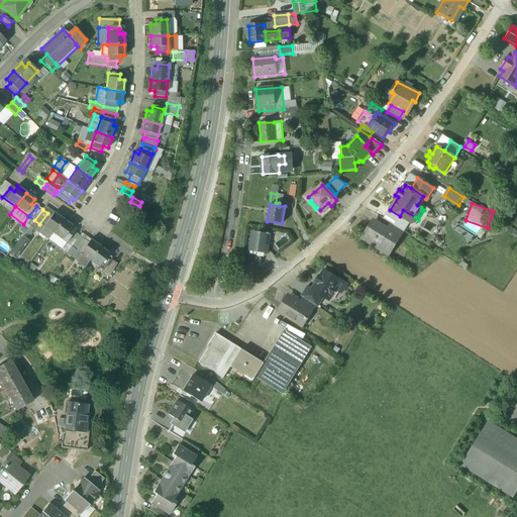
[(47,213),(39,224),(43,227),(53,233),(63,219),(54,213),(52,216),(47,213)]
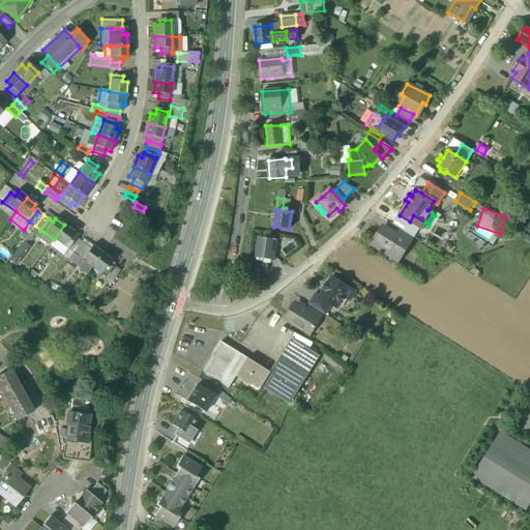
[(35,226),(29,222),(24,230),(25,231),(27,229),(30,232),(35,226)]
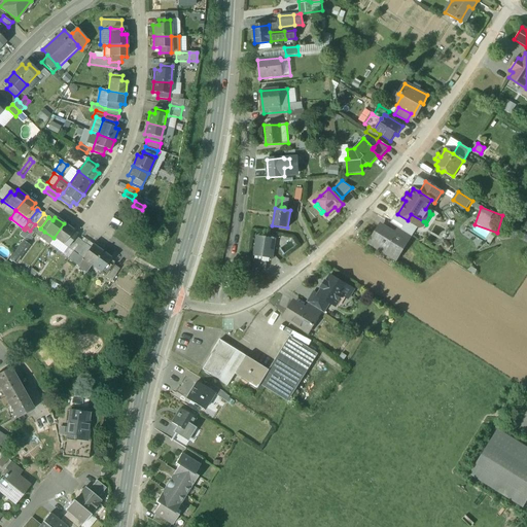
[(73,231),(64,223),(54,238),(66,247),(67,248),(75,237),(71,234),(73,231)]
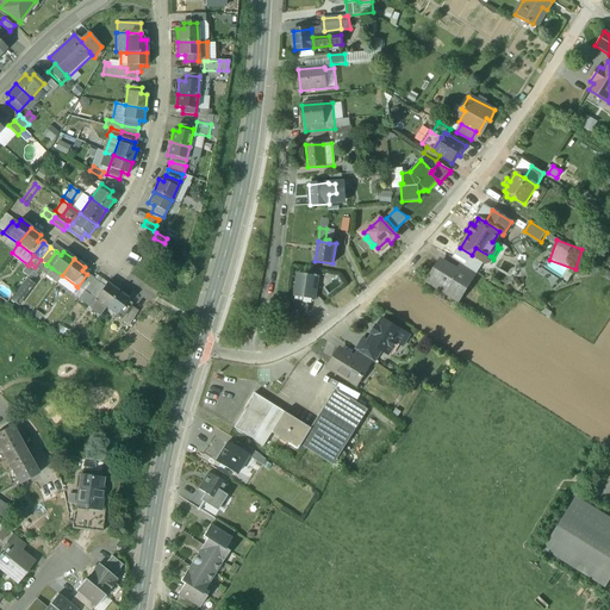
[(459,272),(441,261),(435,271),(436,272),(429,282),(454,298),(465,281),(468,284),(470,280),(471,280),(459,272)]
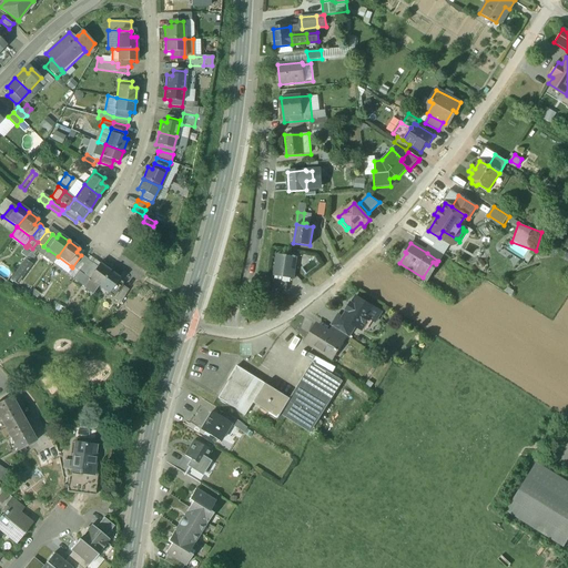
[(444,255),(430,246),(427,253),(438,261),(437,261),(439,262),(444,255)]
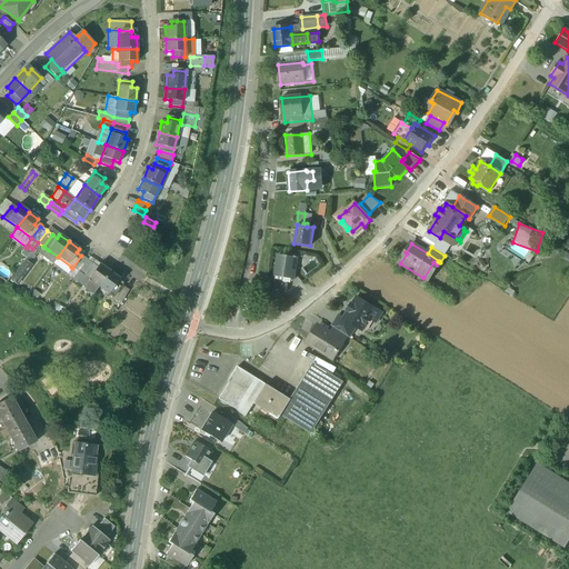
[(58,257),(48,250),(42,257),(52,265),(58,257)]
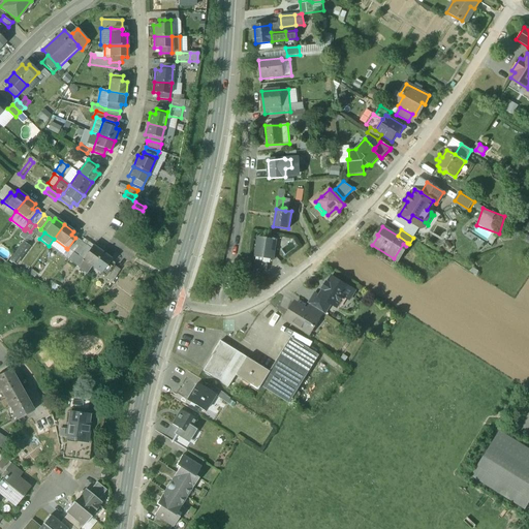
[(276,240),(259,237),(256,257),(269,259),(273,259),(276,240)]
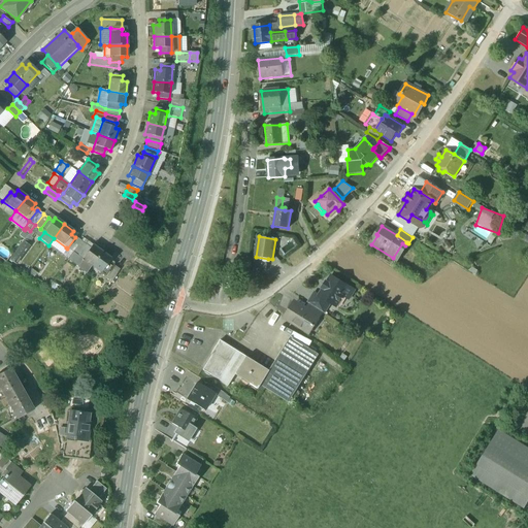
[(75,237),(67,249),(72,253),(80,241),(75,237)]
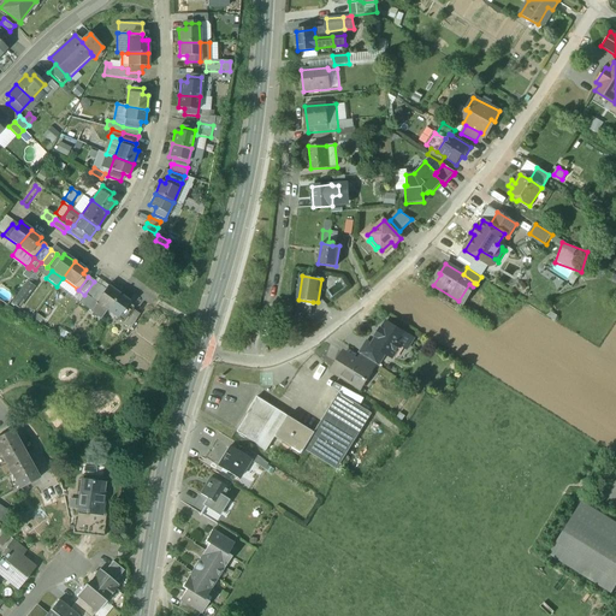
[(29,280),(11,304),(17,308),(34,286),(30,284),(31,282),(29,280)]
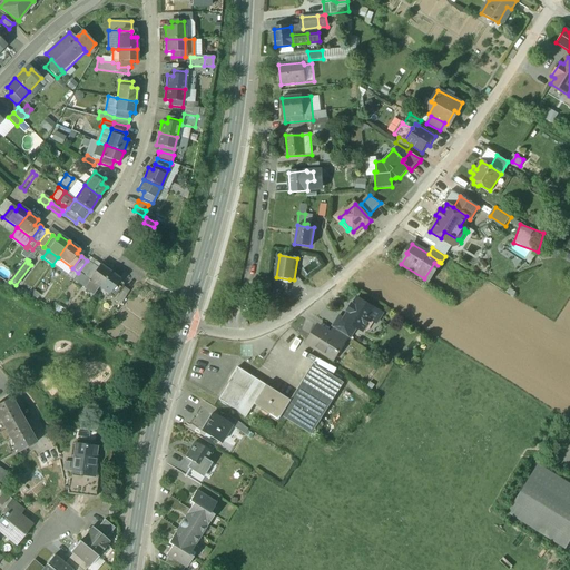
[(87,261),(78,273),(84,276),(92,265),(87,261)]
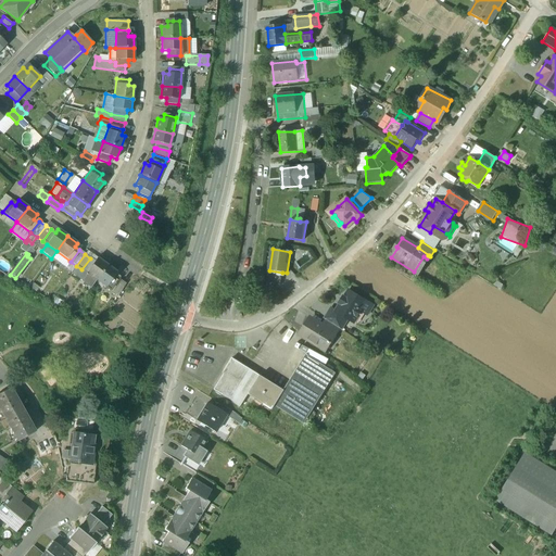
[(90,258),(81,269),(87,274),(95,262),(90,258)]
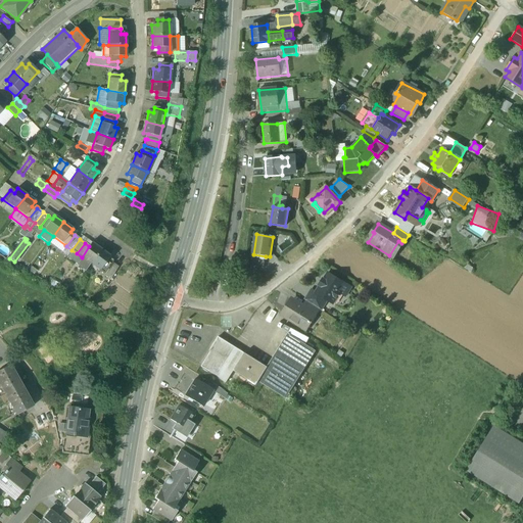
[(89,246),(82,257),(90,264),(100,249),(92,243),(89,246)]
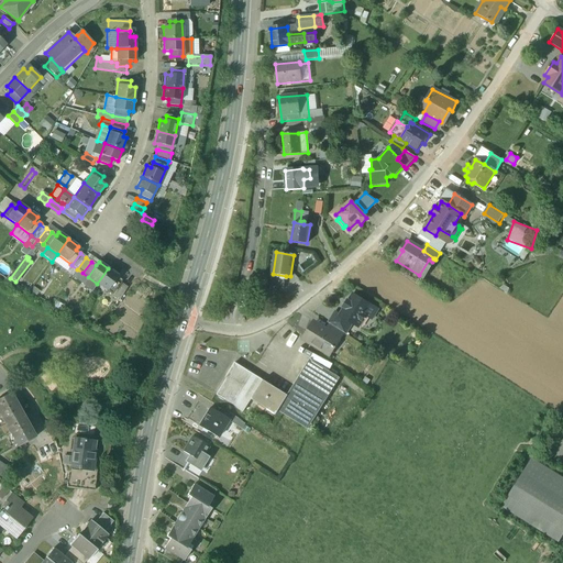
[(72,265),(70,264),(67,269),(73,275),(77,269),(72,265)]
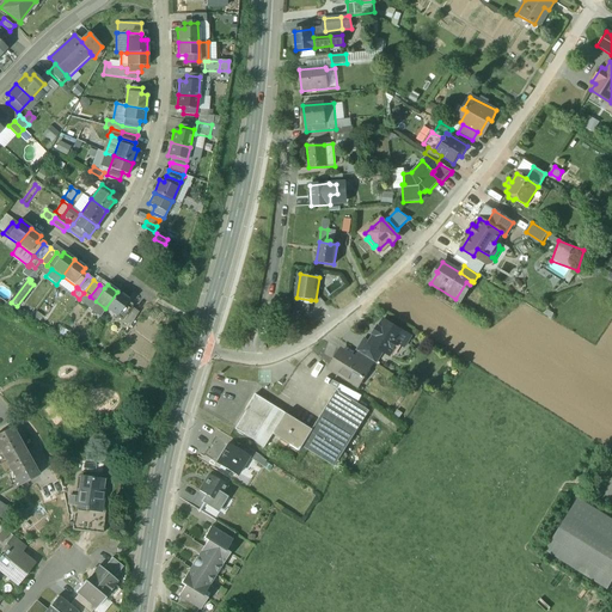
[(117,292),(105,308),(121,319),(129,307),(126,304),(128,300),(117,292)]
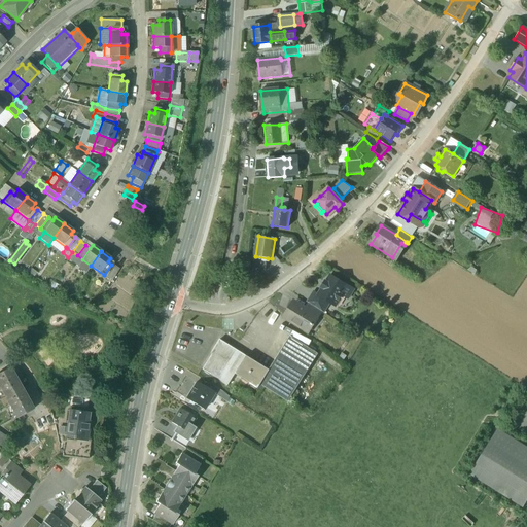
[(77,255),(72,252),(68,257),(73,260),(72,262),(77,267),(82,259),(77,255)]
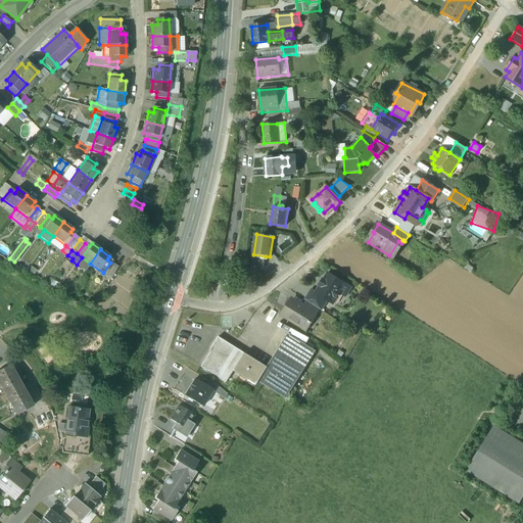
[(266,256),(253,254),(251,267),(264,269),(266,256)]
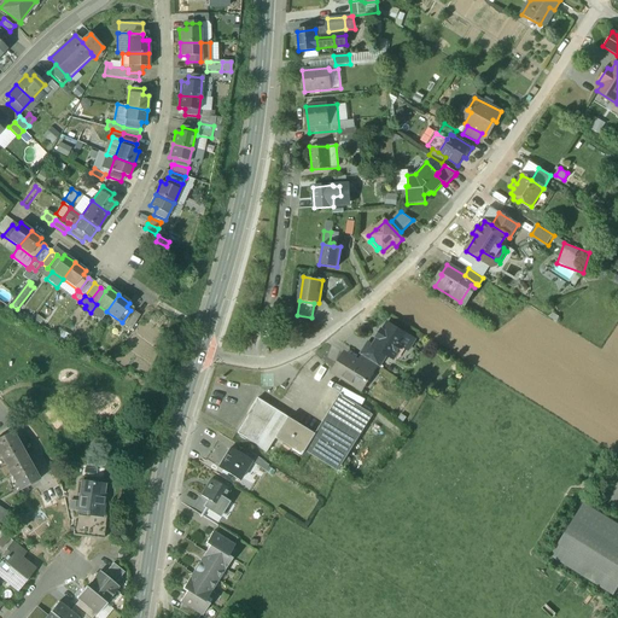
[(106,312),(97,304),(91,313),(100,320),(106,312)]
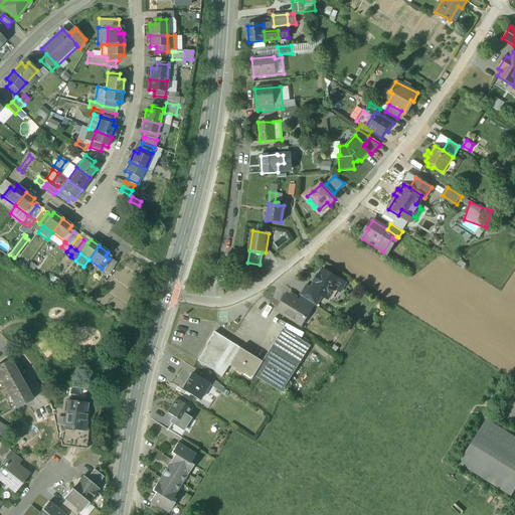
[(112,261),(104,271),(109,275),(116,264),(112,261)]
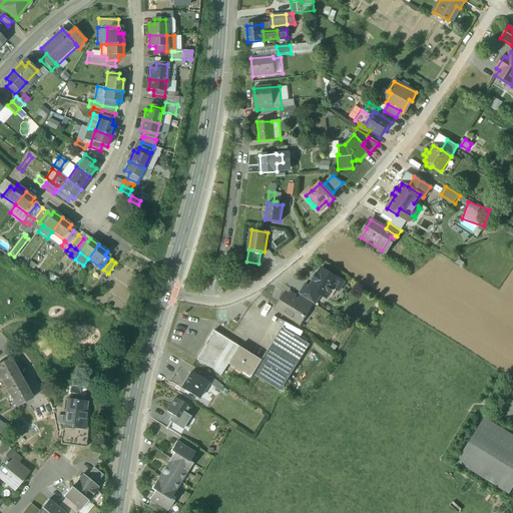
[(322,269),(318,275),(317,274),(313,280),(315,281),(311,287),(311,288),(321,294),(327,298),(333,288),(339,292),(345,283),(322,269)]
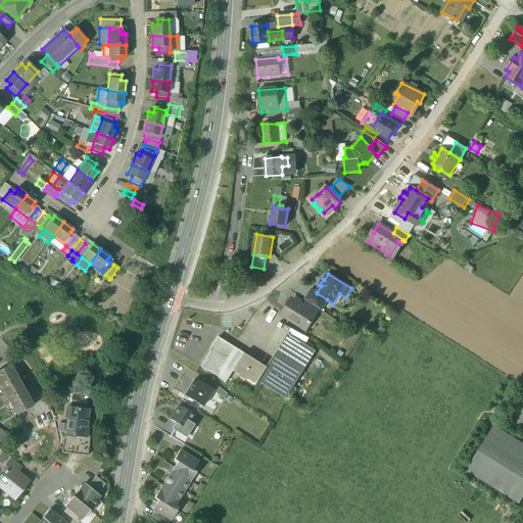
[(317,293),(316,293),(317,292),(313,289),(305,300),(307,302),(321,310),(321,311),(327,299),(317,293)]
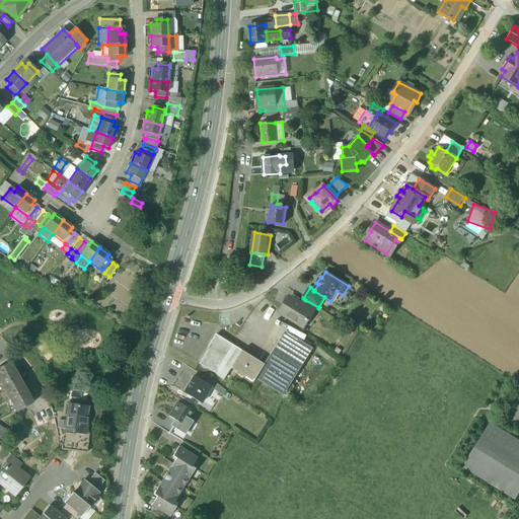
[(301,305),(290,298),(281,312),(294,320),(294,322),(300,325),(302,325),(305,319),(309,321),(314,312),(301,305)]
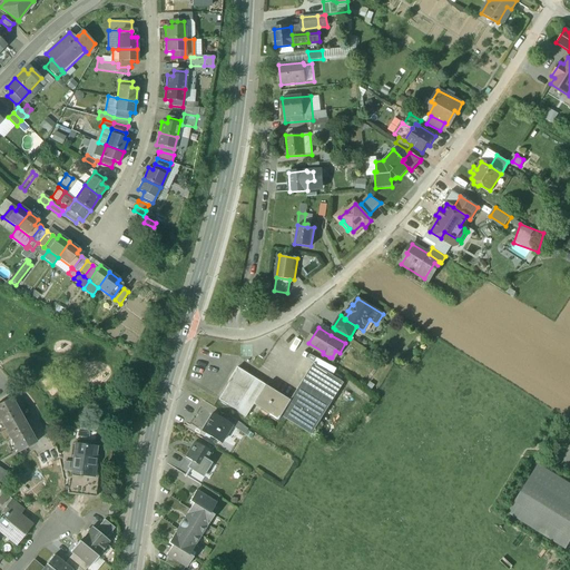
[(350,337),(335,330),(331,335),(345,343),(350,337)]
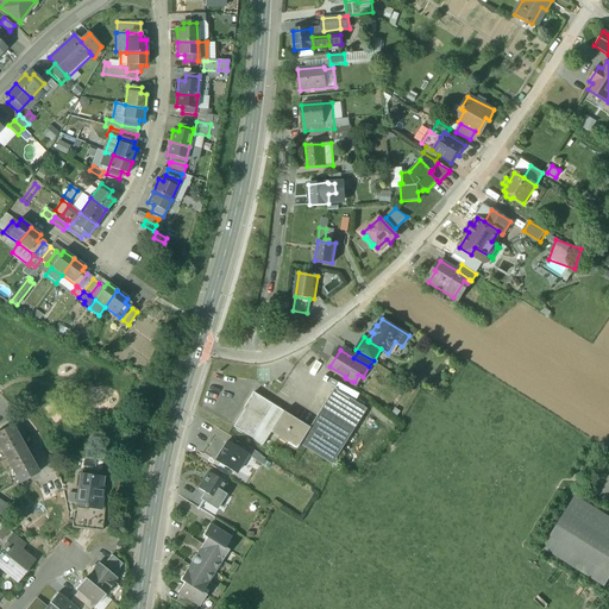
[(368,409),(334,389),(311,427),(301,443),(333,463),(368,409)]
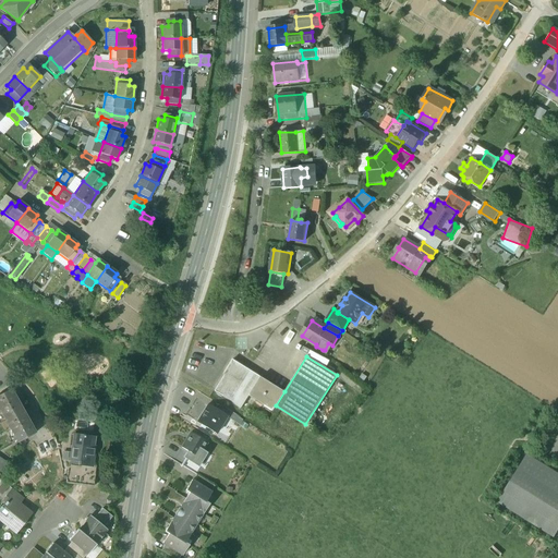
[(261,376),(232,359),(213,390),(241,408),(250,395),(261,376)]
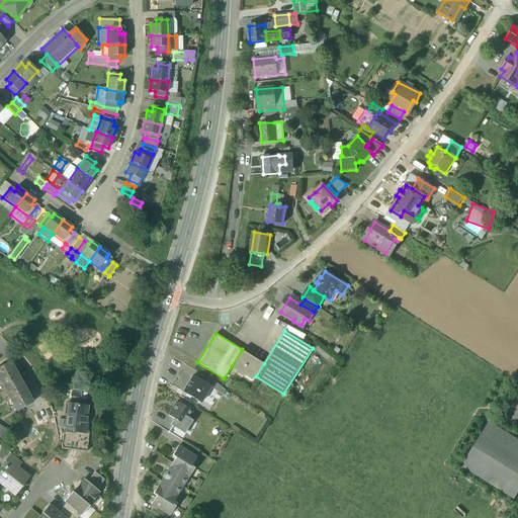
[(264,363),(242,349),(232,366),(254,380),(256,376),(264,363)]
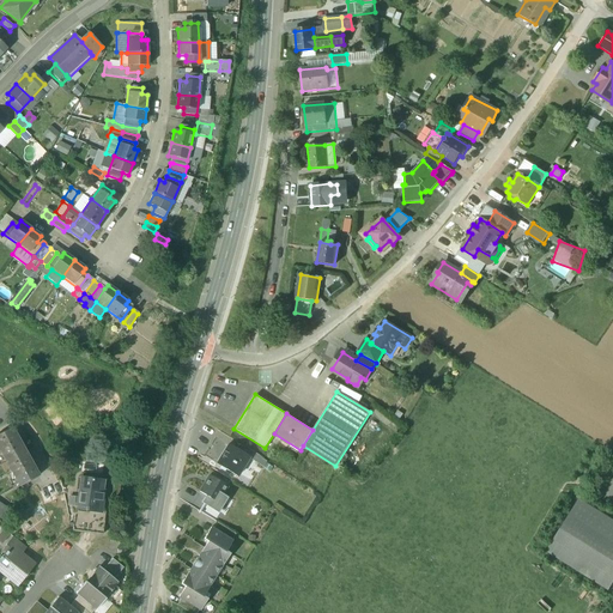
[(11,429),(0,434),(0,451),(6,462),(24,453),(11,429)]
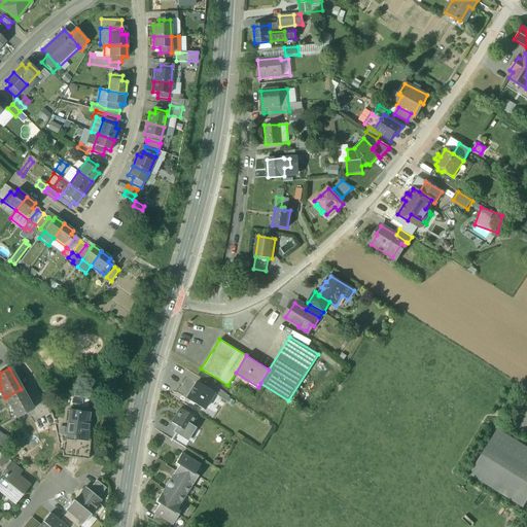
[(213,392),(196,382),(186,397),(203,409),(213,392)]
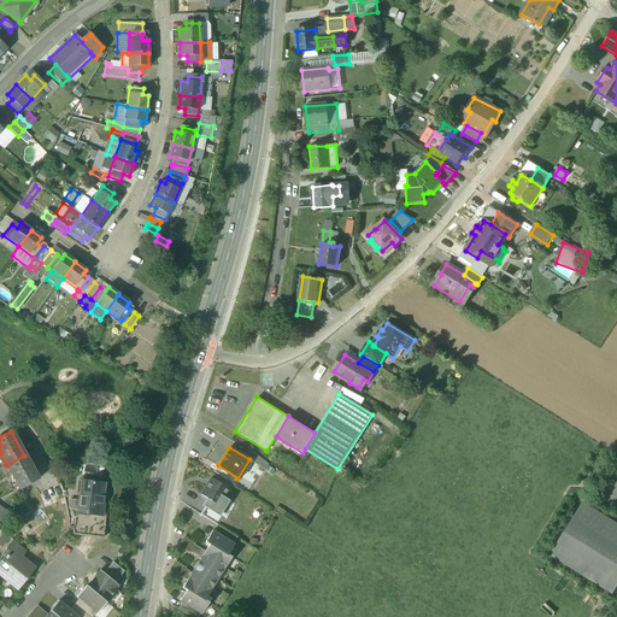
[(24,456),(6,465),(19,489),(37,480),(24,456)]
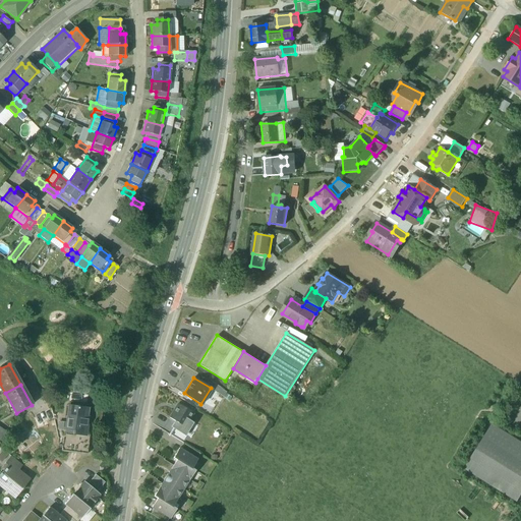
[(216,391),(225,397),(229,391),(219,385),(216,391)]
